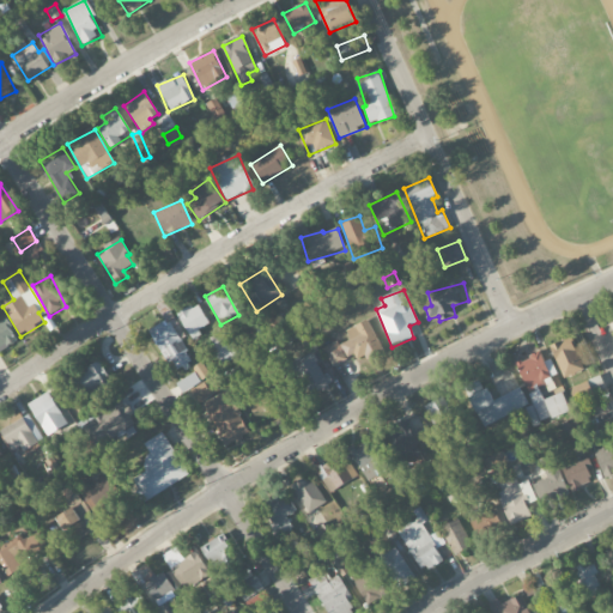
[(177,315),(192,338),(211,326),(198,303),(177,315)]
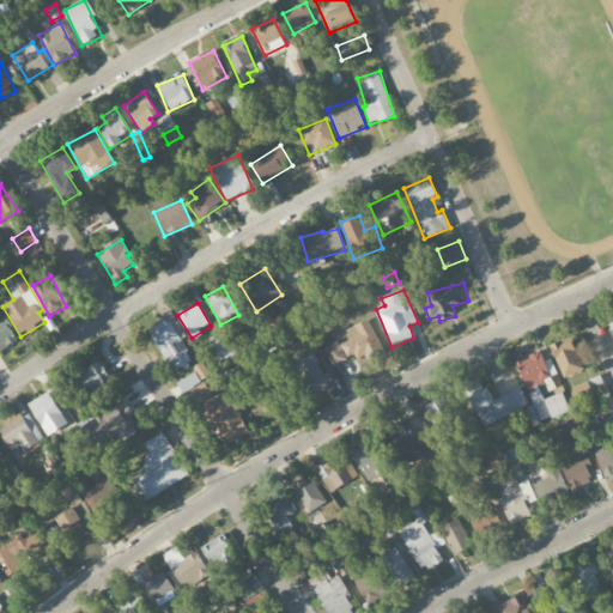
[(0,322),(0,352),(18,343),(5,320),(0,322)]
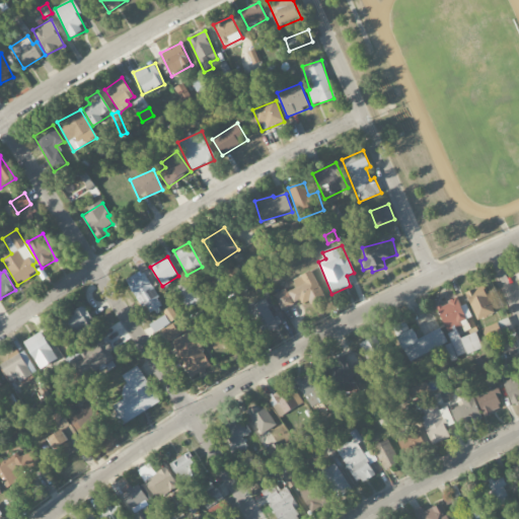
[(128,280),(146,315),(162,306),(144,271),(128,280)]
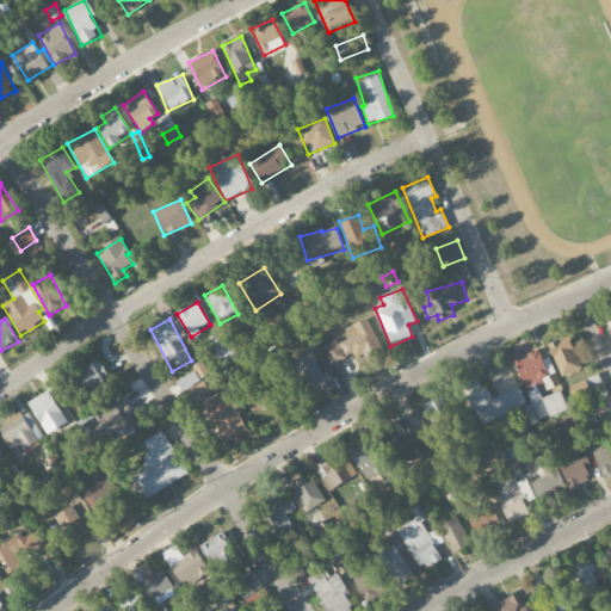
[(329,365),(353,356),(357,362),(381,351),(368,319),(345,329),(349,338),(322,349),(329,365)]
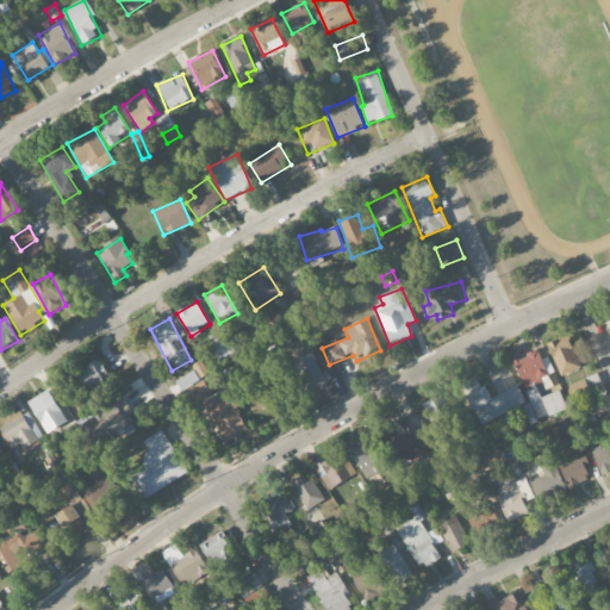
[(209,336),(219,363),(236,356),(225,329),(209,336)]
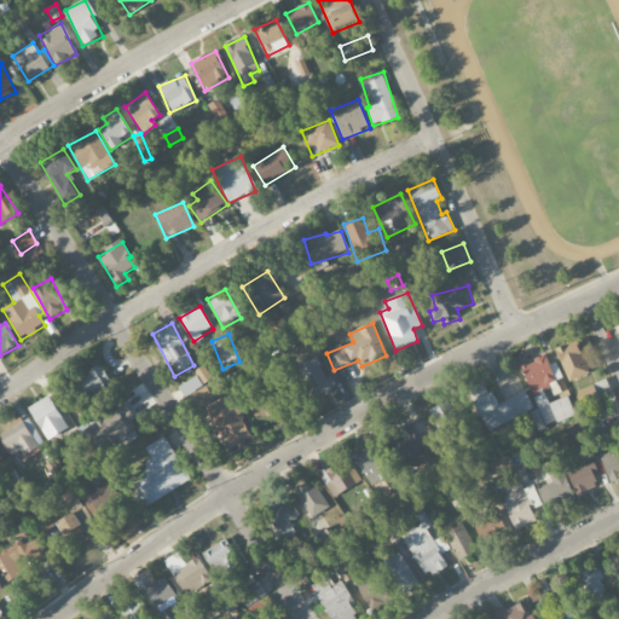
[(556,348),(566,382),(589,375),(578,341),(556,348)]
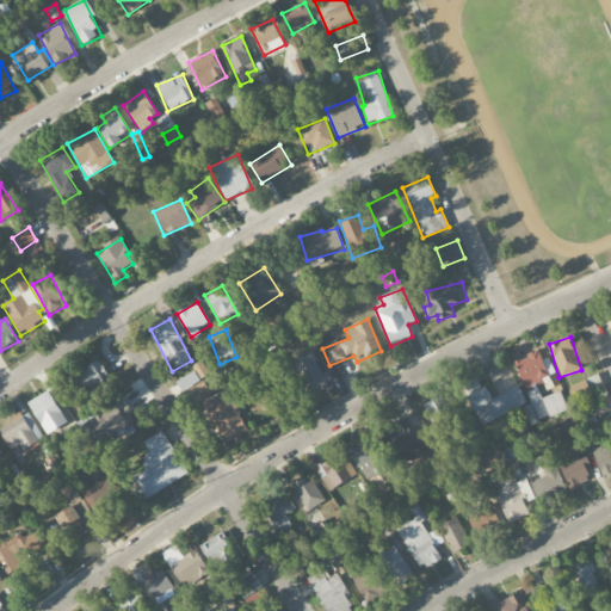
[(290,363),(309,395),(329,383),(310,351),(290,363)]
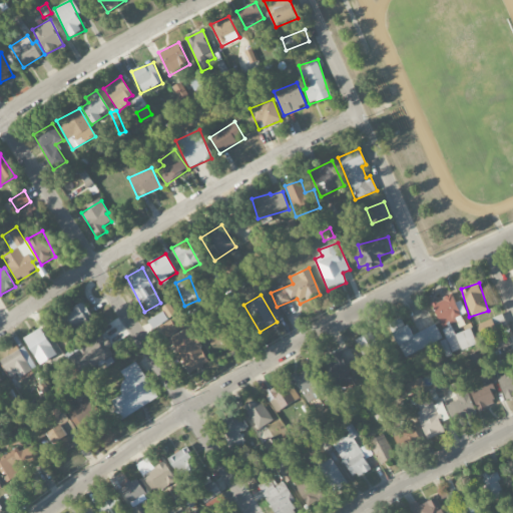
[(477,344),(472,328),(454,334),(450,323),(461,319),(453,296),(433,303),(451,354),(477,344)]
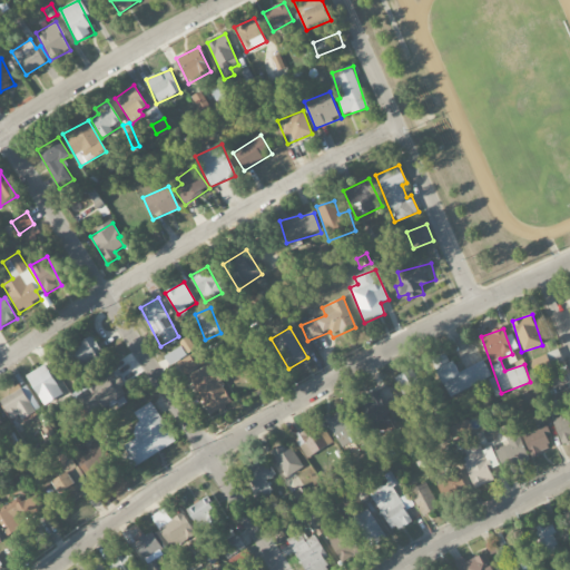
[(77,374),(105,360),(94,338),(66,353),(77,374)]
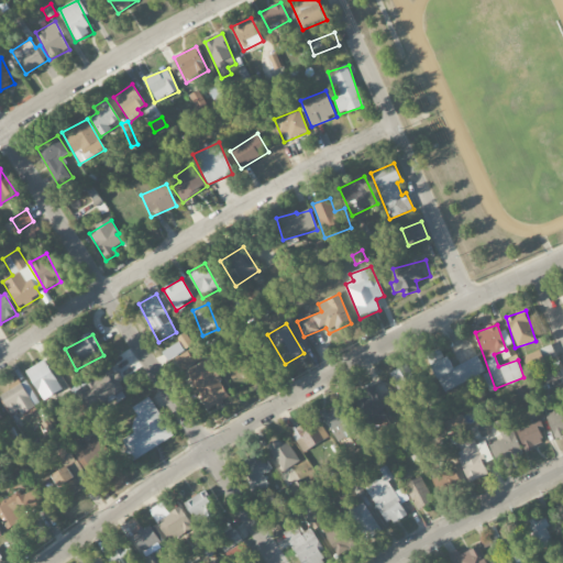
[(163,352),(167,361),(185,352),(179,343),(163,352)]
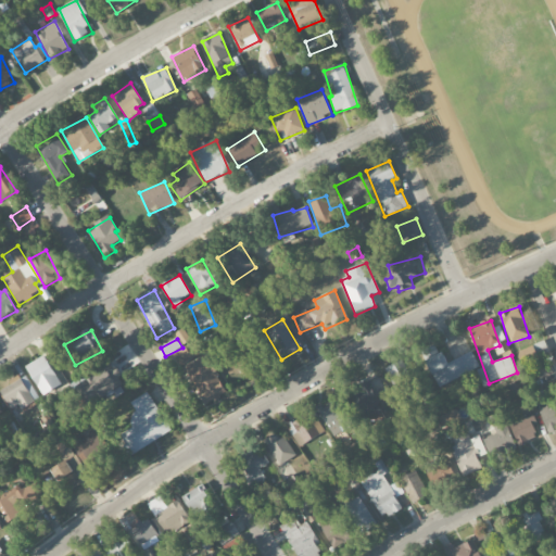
[(547,352),(542,340),(515,354),(520,365),(547,352)]
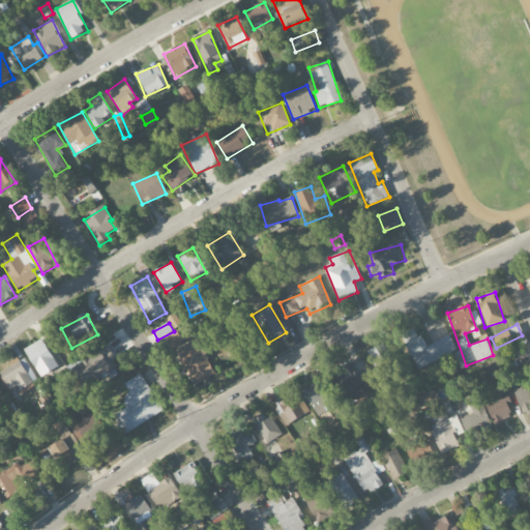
[(450,335),(425,347),(416,328),(402,334),(417,370),(458,351),(450,335)]
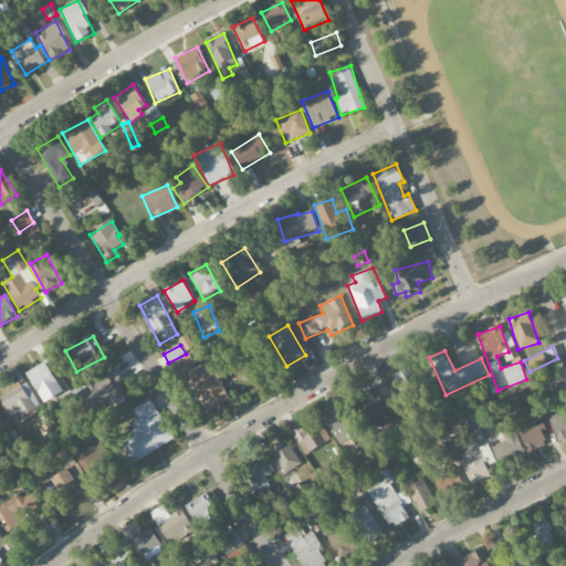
[(184,371),(195,365),(189,355),(177,363),(184,371)]
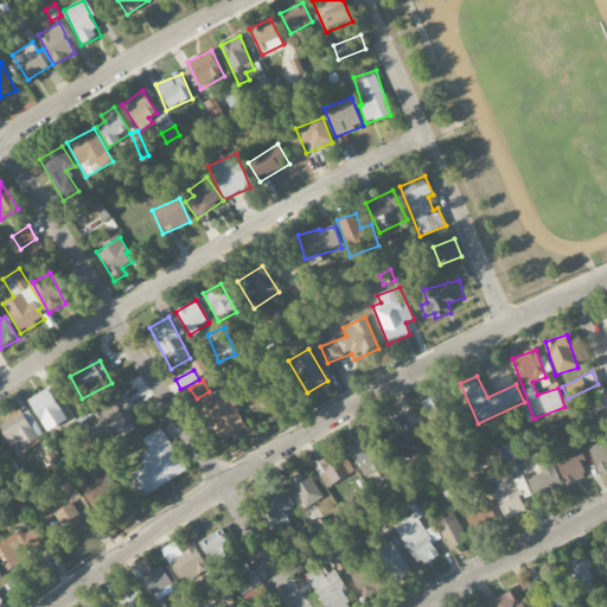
[(46,433),(66,423),(50,389),(30,398),(46,433)]
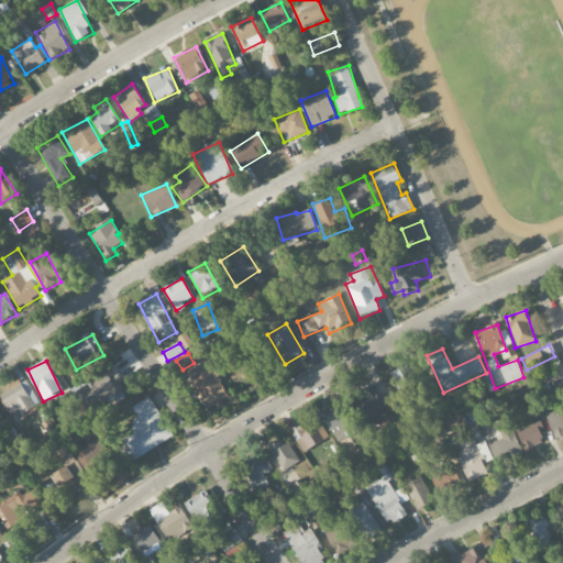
[(186,374),(208,410),(230,397),(207,361),(186,374)]
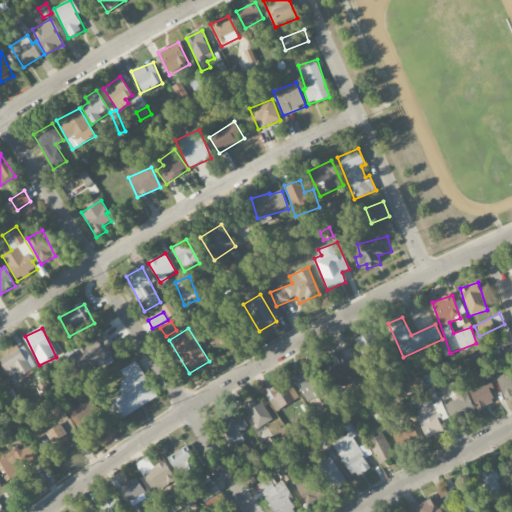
[(354,339),(364,361),(381,354),(371,332),(354,339)]
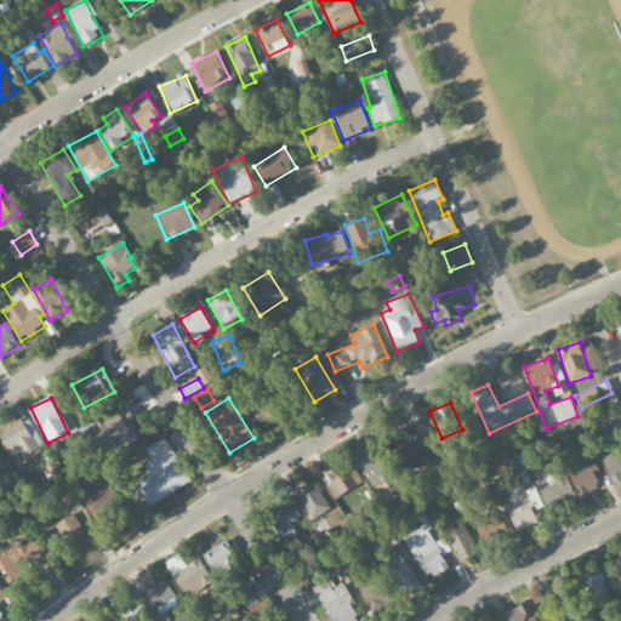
[(86,426),(97,453),(140,434),(129,408),(86,426)]
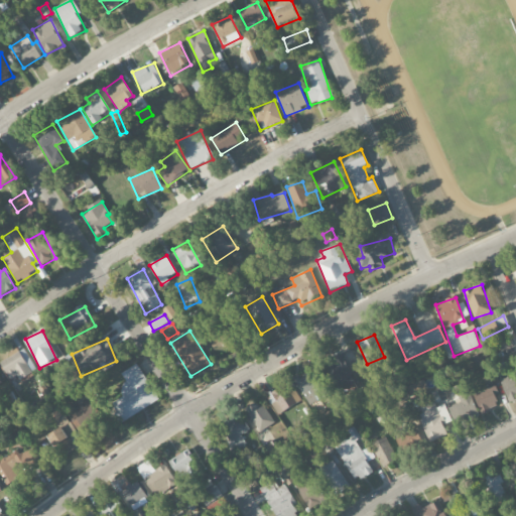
[(19,376),(21,380),(36,372),(23,347),(8,355),(9,358),(0,363),(10,381),(19,376)]
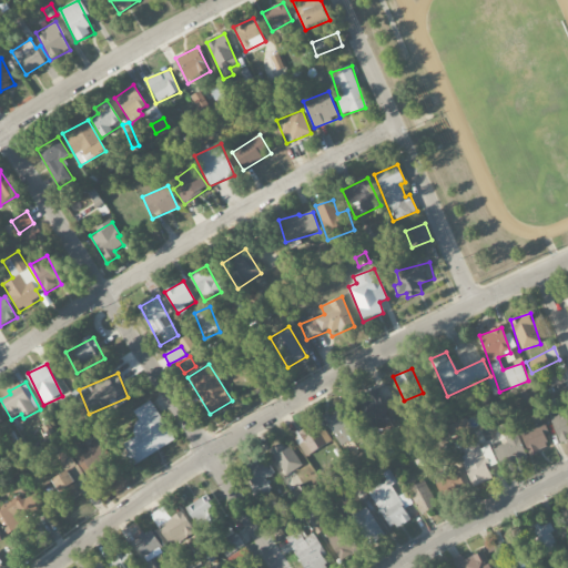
[(389,421),(378,389),(358,396),(371,427),(389,421)]
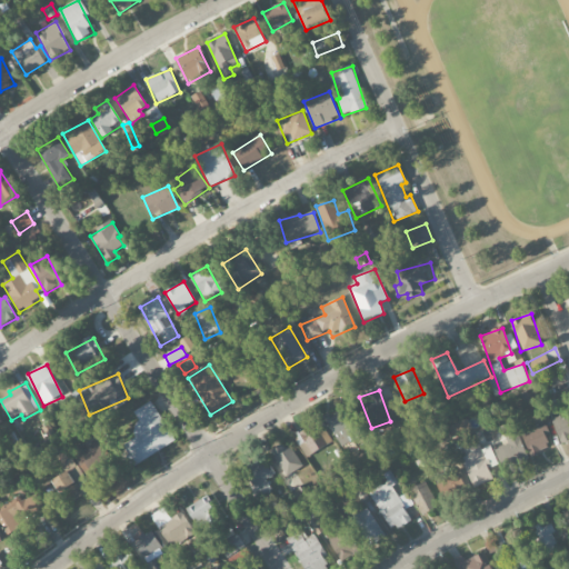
[(133,467),(176,441),(151,401),(133,412),(139,422),(130,428),(137,438),(121,447),(133,467)]
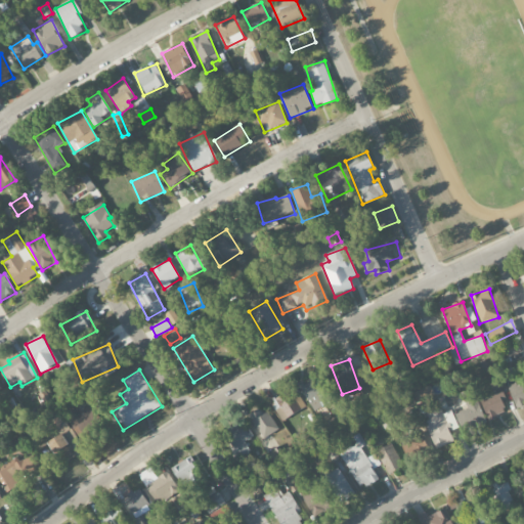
[(335,400),(319,375),(300,387),(314,412),(335,400)]
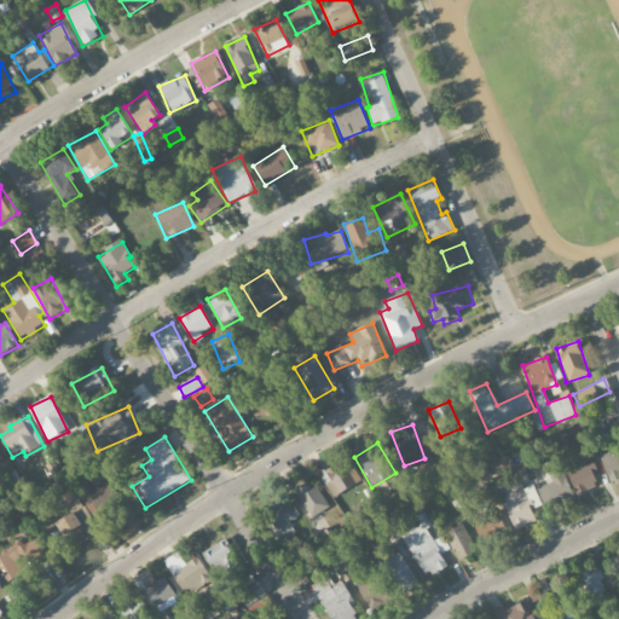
[(599,456),(609,484),(618,479),(618,447),(599,456)]
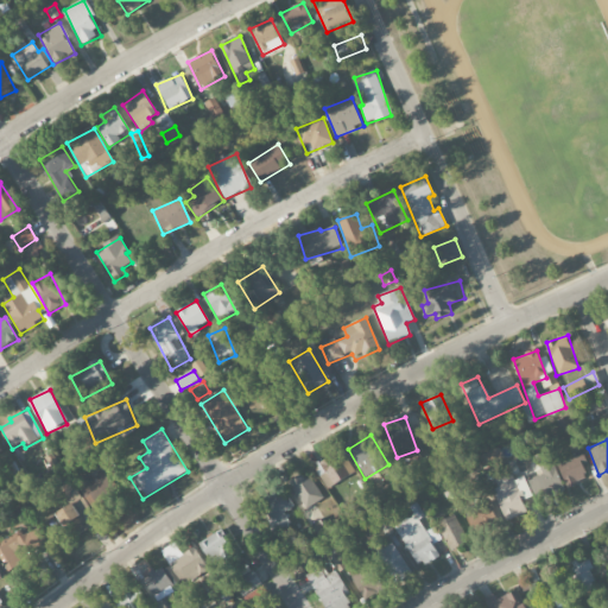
[(481,454),(485,467),(504,462),(500,449),(481,454)]
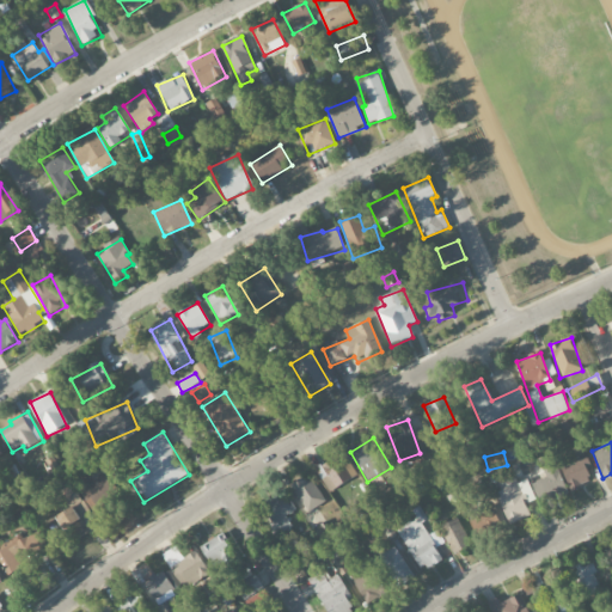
[(356,477),(344,454),(317,470),(328,493),(356,477)]
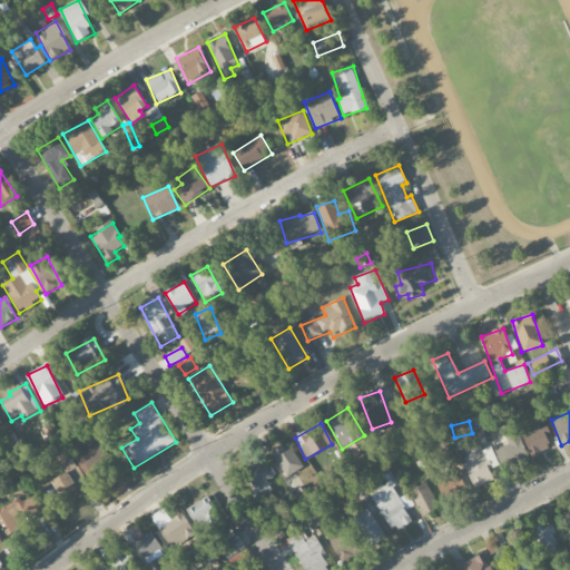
[(522,435),(531,457),(551,449),(547,436),(551,434),(547,425),(522,435)]
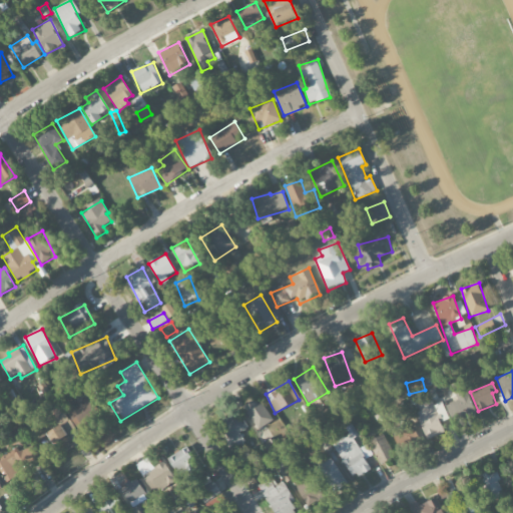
[(257,430),(273,422),(261,398),(244,406),(257,430)]
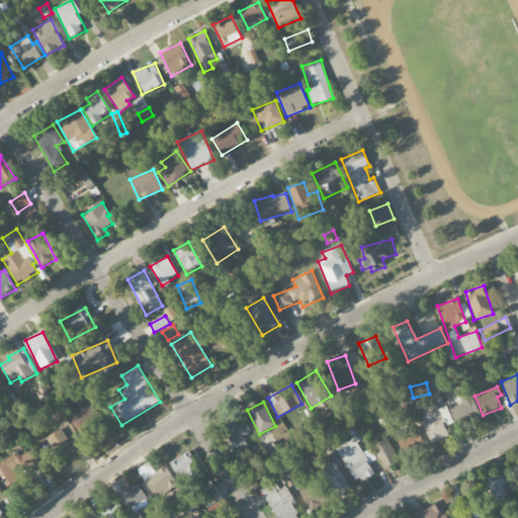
[(418,410),(432,444),(449,437),(445,427),(453,423),(446,407),(438,410),(435,403),(418,410)]
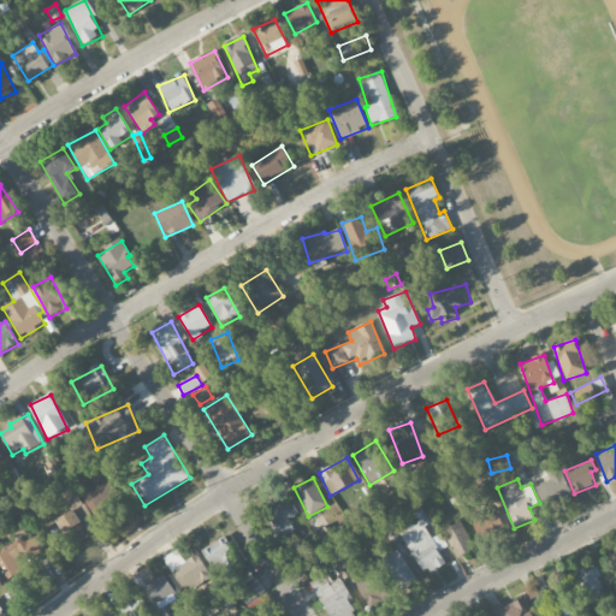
[(99,521),(120,513),(108,481),(87,489),(99,521)]
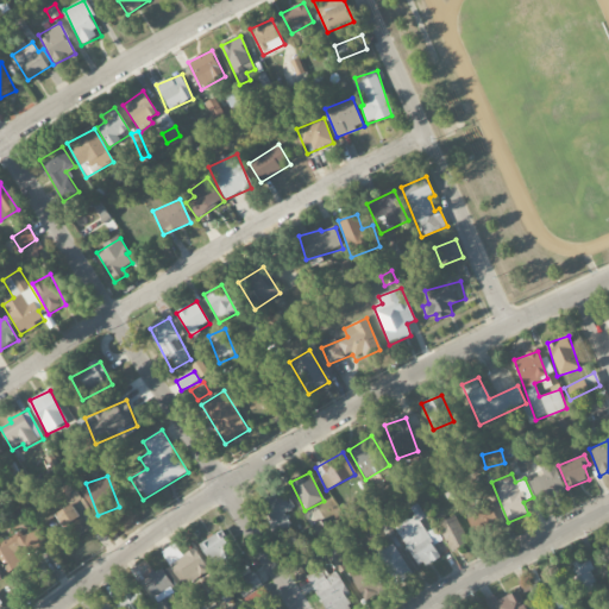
[(531,479),(535,501),(552,496),(547,476),(531,479)]
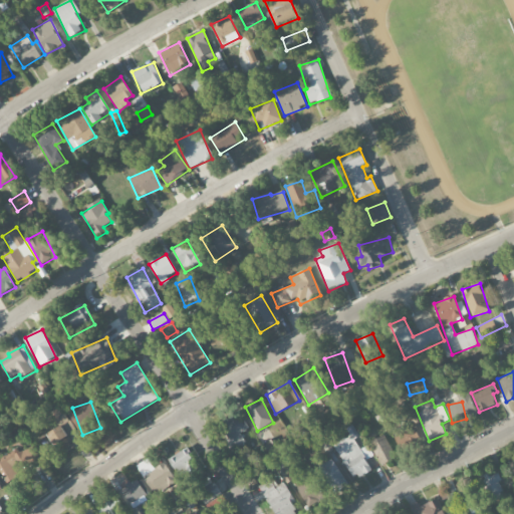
[(231,451),(245,444),(240,434),(247,430),(239,416),(219,427),(231,451)]
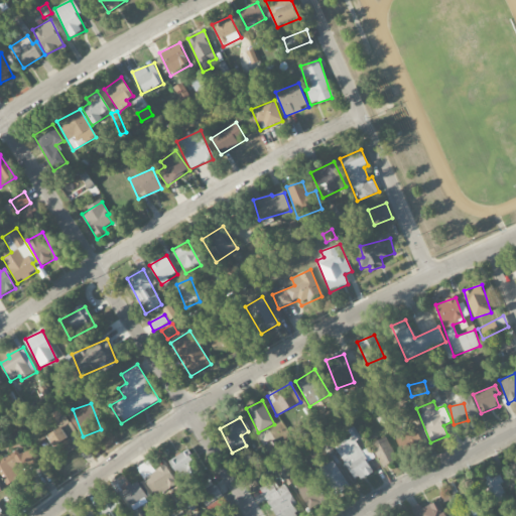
[(403,453),(423,443),(415,426),(395,435),(403,453)]
